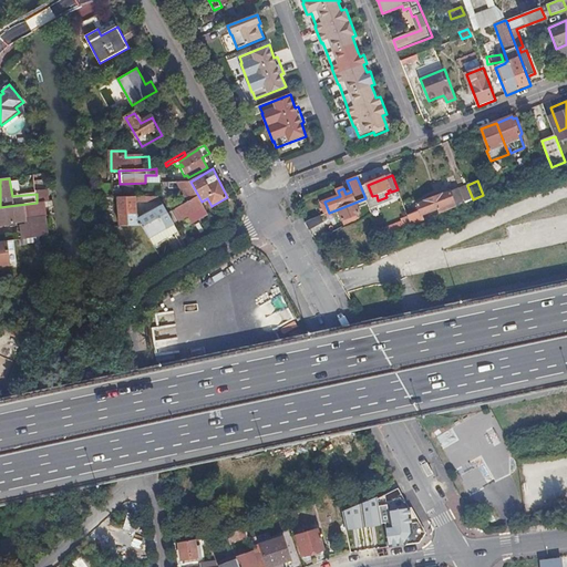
[(167,182),(164,182),(165,188),(181,187),(188,202),(173,209),(179,220),(188,216),(193,223),(208,214),(202,202),(191,182),(174,182),(167,182)]
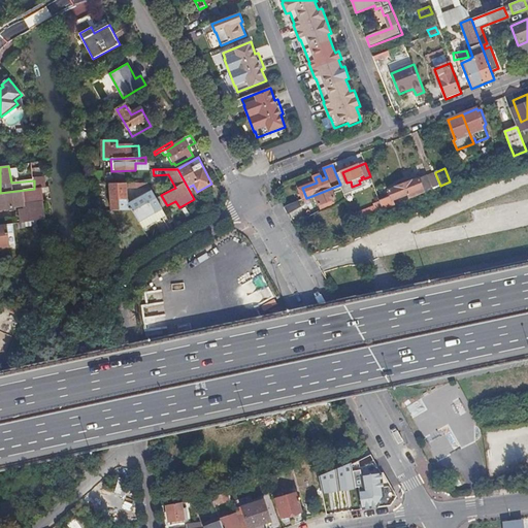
[(426,176),(406,184),(410,194),(414,193),(415,196),(440,186),(435,173),(427,176),(426,176)]
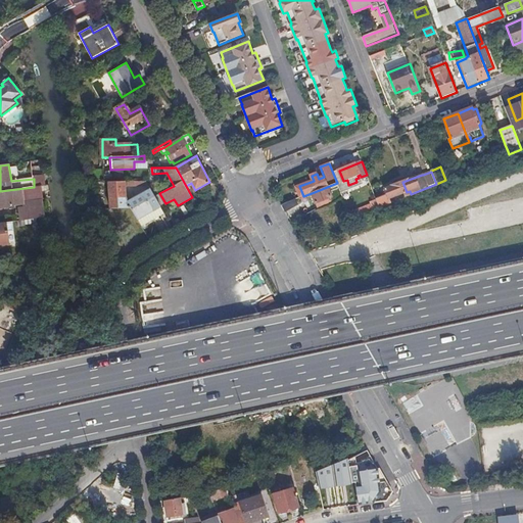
[(126,187),(149,186),(146,181),(109,182),(110,208),(132,207),(138,219),(160,206),(151,189),(128,202),(126,198),(126,187)]
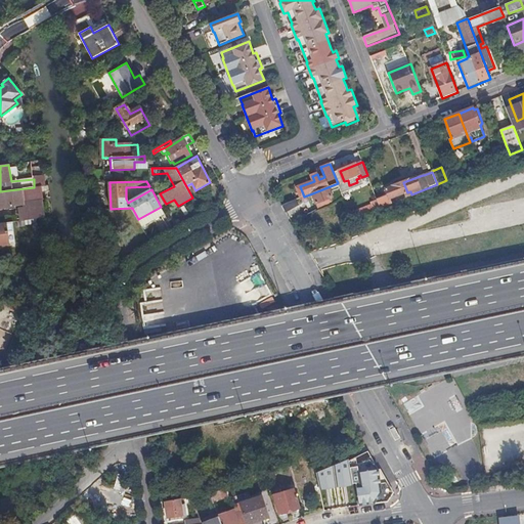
[(407,192),(403,182),(388,188),(392,199),(407,192)]
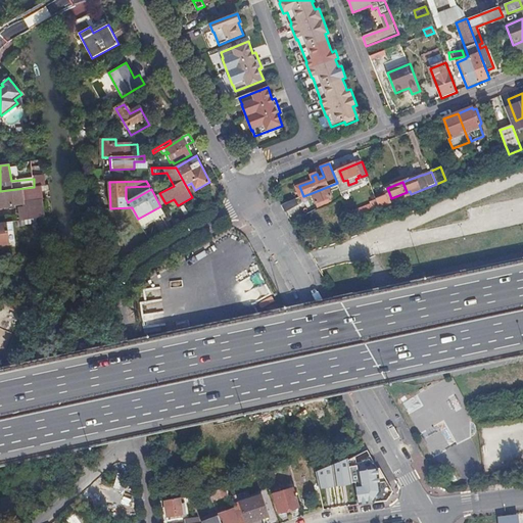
[(337,183),(312,193),(318,208),(328,203),(342,197),(337,183)]
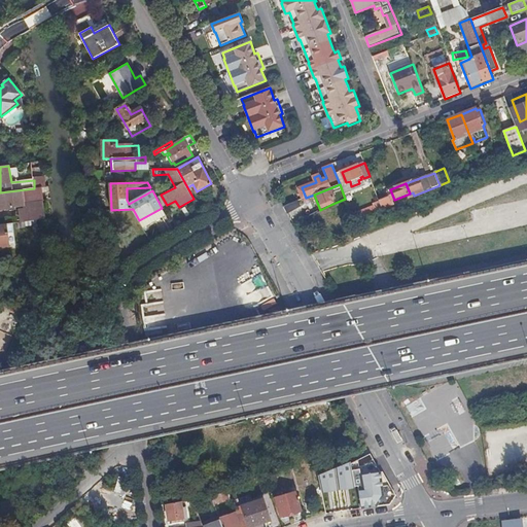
[(34,188),(0,192),(0,206),(2,207),(2,210),(13,208),(13,205),(43,202),(42,188),(34,188)]
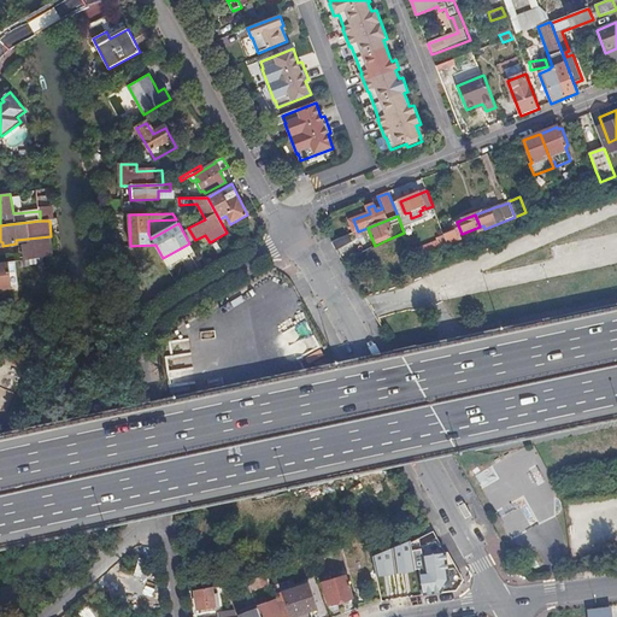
[(352,242),(350,235),(333,242),(338,250),(352,242)]
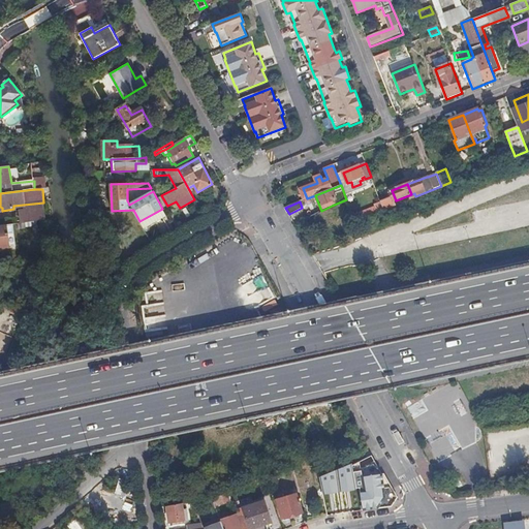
[(45,220),(43,208),(24,210),(26,223),(45,220)]
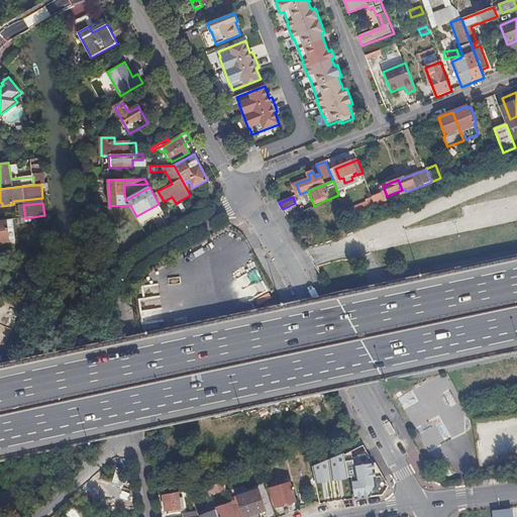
[(13,219),(0,220),(0,242),(16,241),(13,219)]
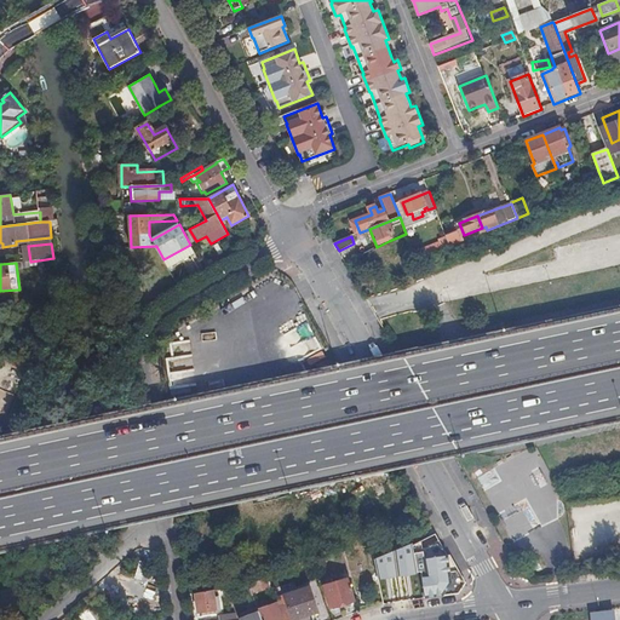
[(245,518),(246,529),(257,528),(254,517),(245,518)]
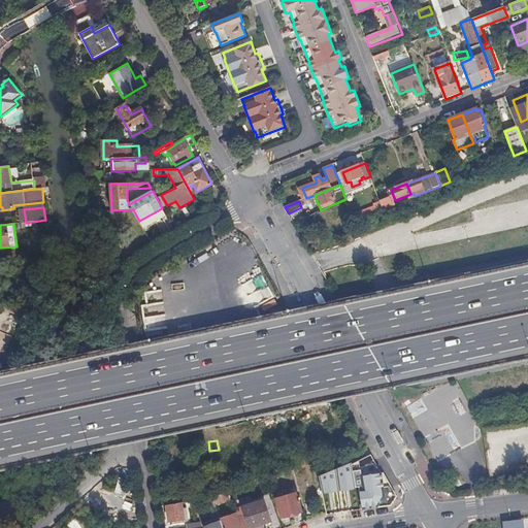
[(371,455),(366,447),(362,449),(366,455),(365,455),(366,457),(371,455)]
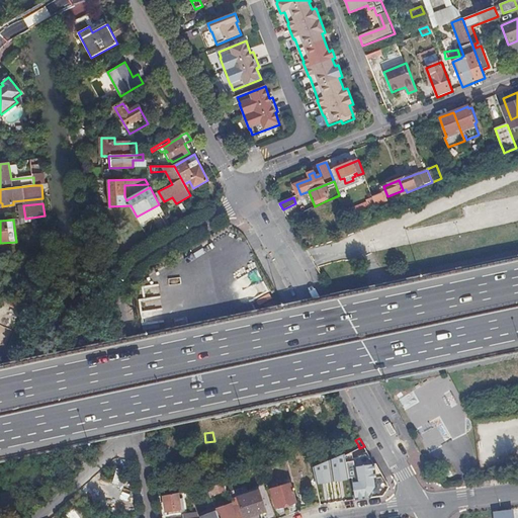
[(283,454),(284,457),(287,461),(303,453),(309,449),(307,440),(283,454)]
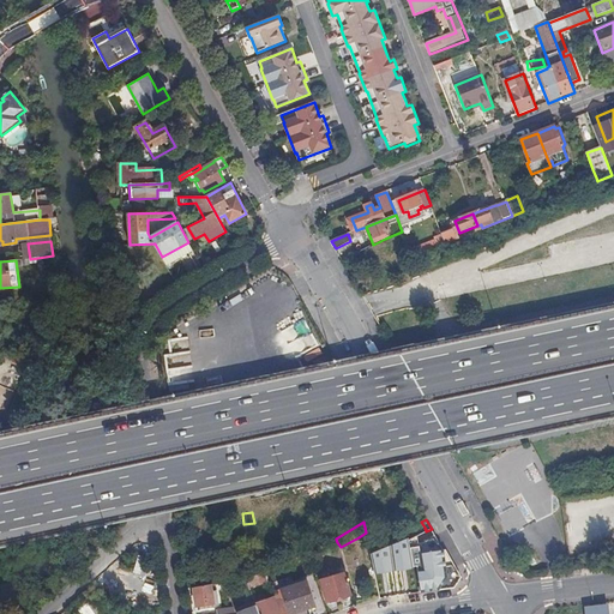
[(446,553),(445,553),(444,551),(443,552),(427,553),(428,561),(422,563),(423,570),(419,570),(422,594),(451,589),(455,589),(461,579),(446,553)]
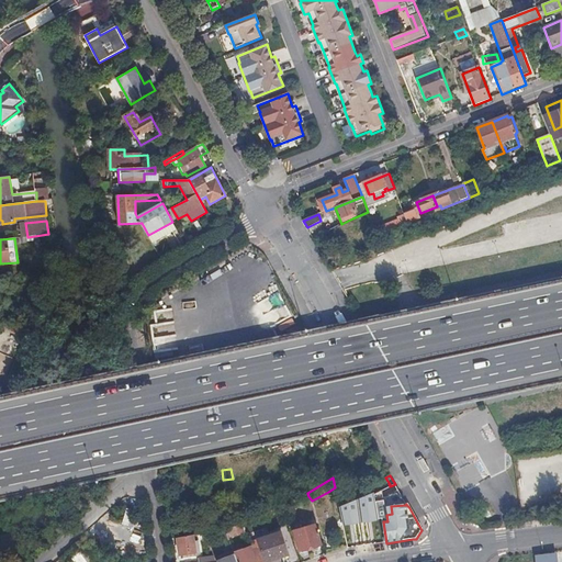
[(245,534),(244,528),(240,526),(226,529),(228,538),(239,535),(240,537),(245,537),(244,535),(245,534)]
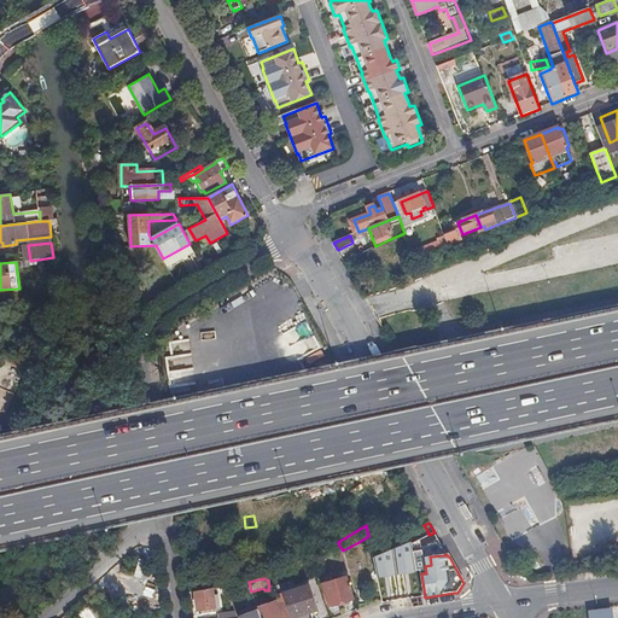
[(354,599),(348,578),(322,586),(330,606),(354,599)]
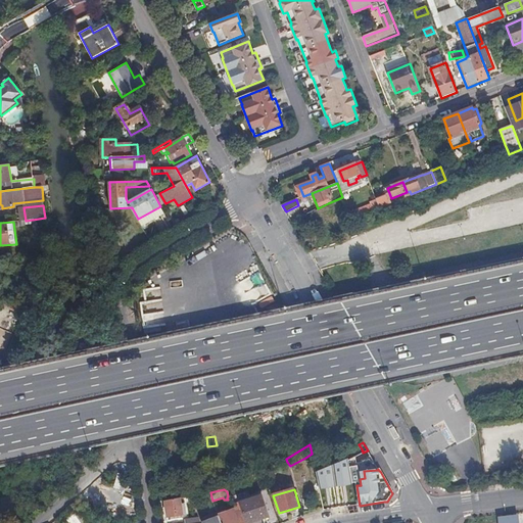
[(196,506),(192,495),(184,497),(188,509),(196,506)]
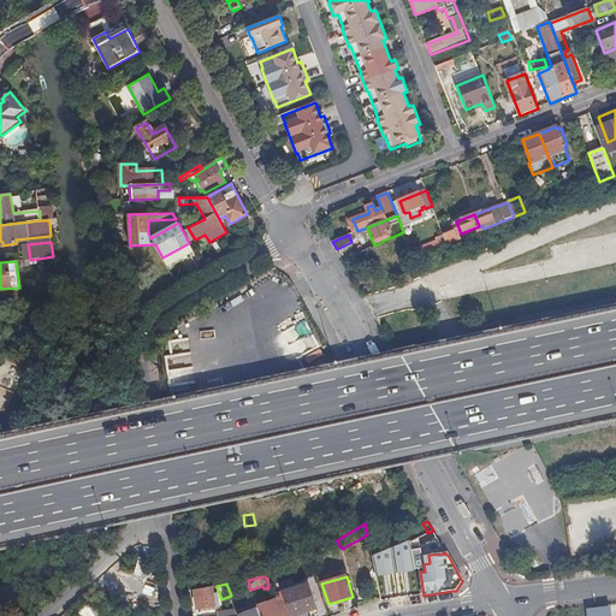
[(294,615),(317,609),(308,584),(283,592),(284,597),(290,615),(294,615)]
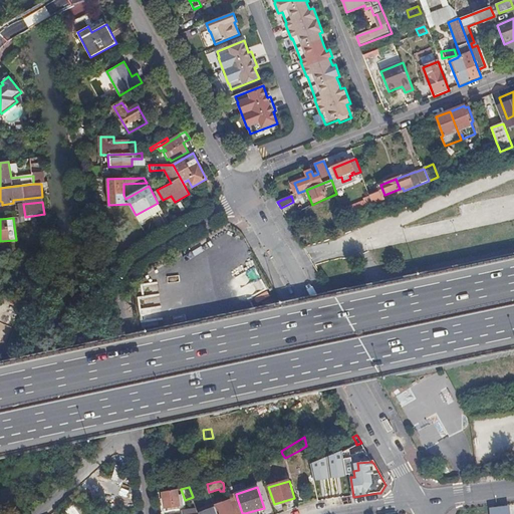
[(179,505),(178,500),(176,490),(163,492),(166,507),(169,507),(169,511),(179,510),(179,505)]
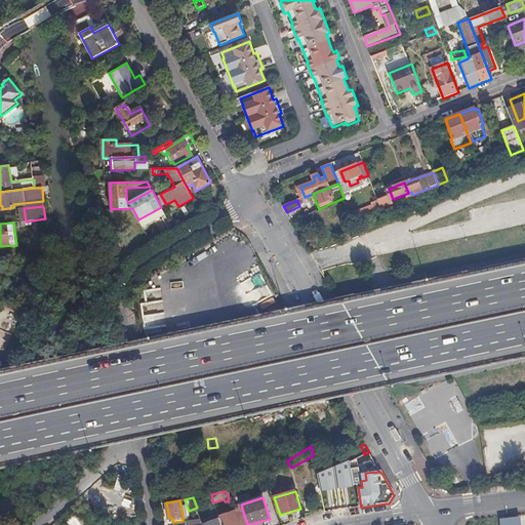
[(240,524),(236,511),(226,515),(221,516),(219,516),(223,524),(240,524)]
